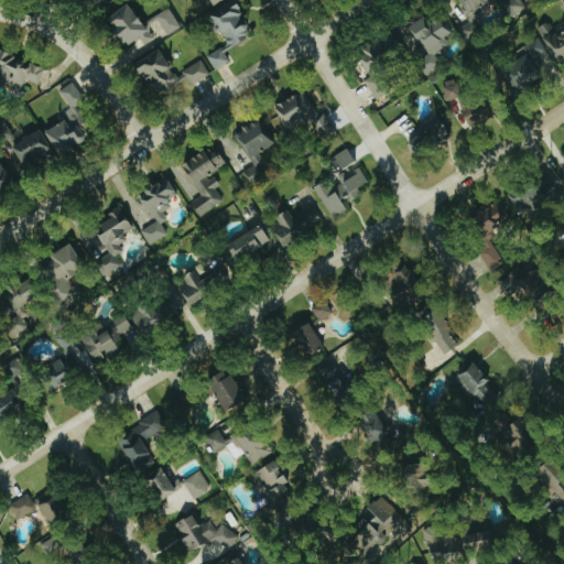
[(472,18),(494,0),(456,0),(473,20),(459,30),(469,43),(483,32),(472,18)]
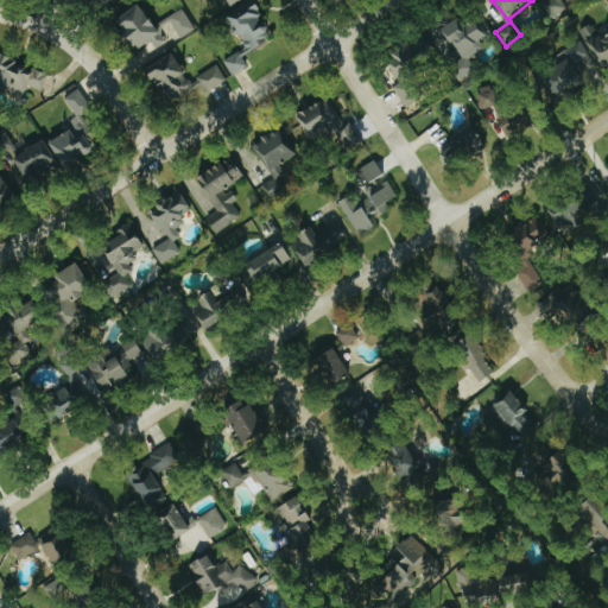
[(228,18),(247,49),(225,62),(233,76),(248,67),(244,57),(276,38),(254,2),(228,18)]
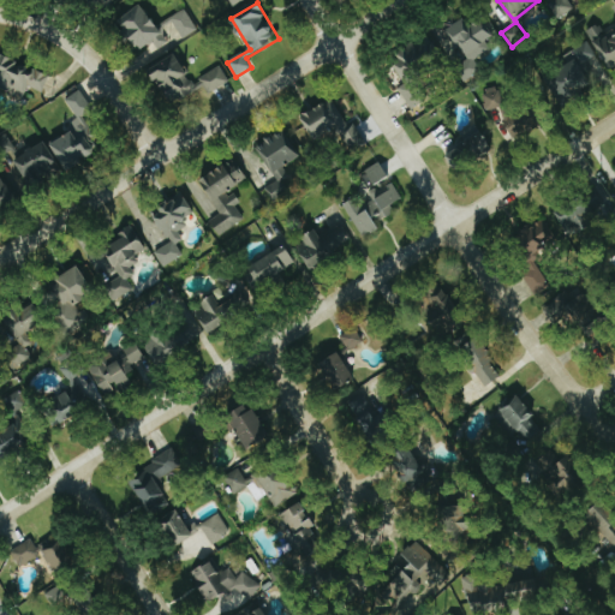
[(154,53),(168,46),(145,5),(119,21),(137,53),(149,47),(154,53)]
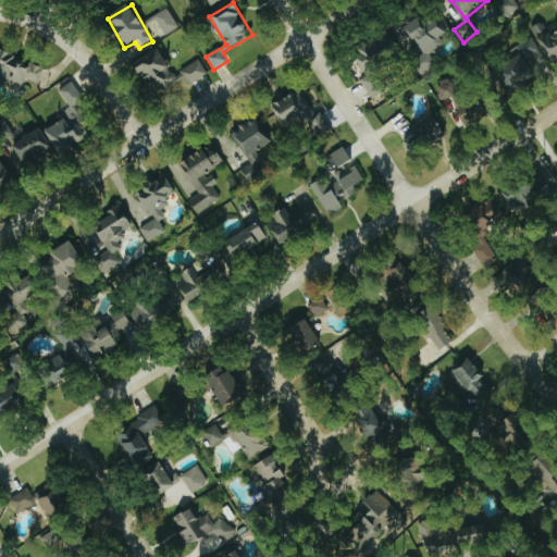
[(556,5),(556,7),(556,27),(549,33),(544,22),(533,28),(552,61),(556,58),(556,5)]
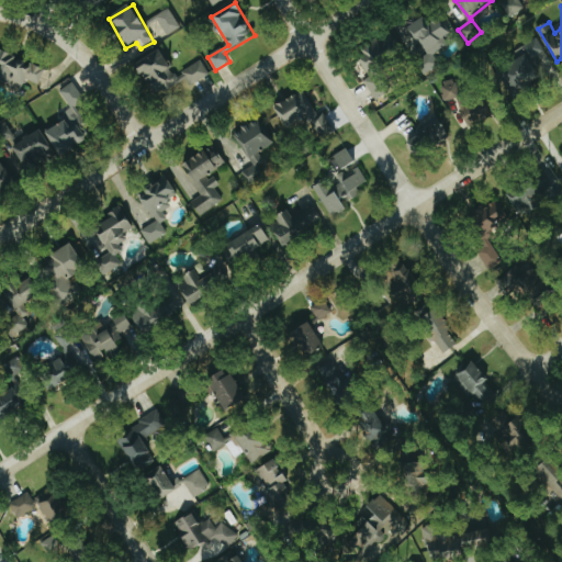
[(156,40),(180,30),(171,9),(147,20),(156,40)]
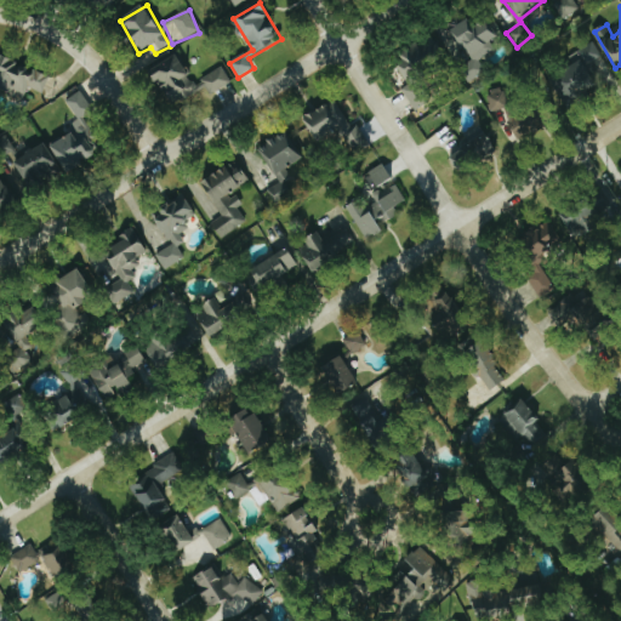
[(449,32),(466,61),(459,66),(468,84),(488,73),(480,61),(497,50),(491,41),(497,39),(485,18),(476,24),(472,18),(449,32)]
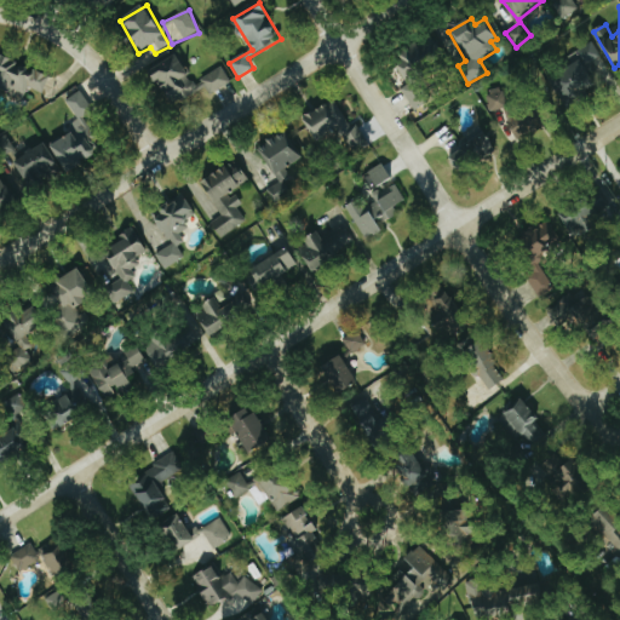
[(415,112),(432,101),(419,79),(447,61),(432,35),(395,58),(411,84),(402,90),(415,112)]
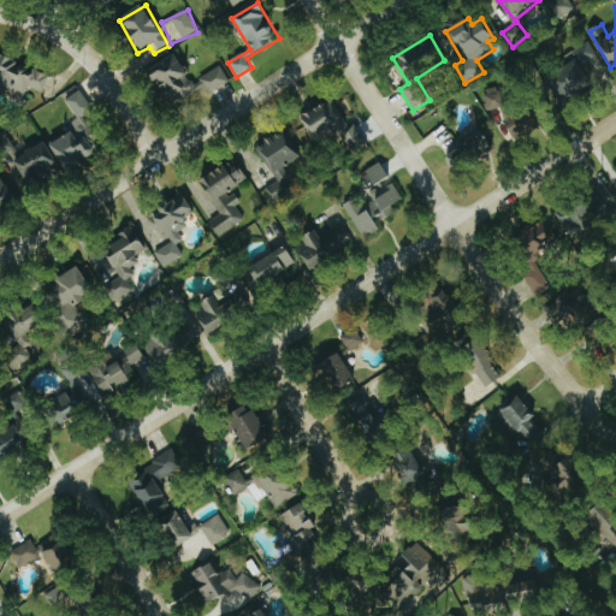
[(575,52),(585,66),(599,57),(590,42),(575,52)]
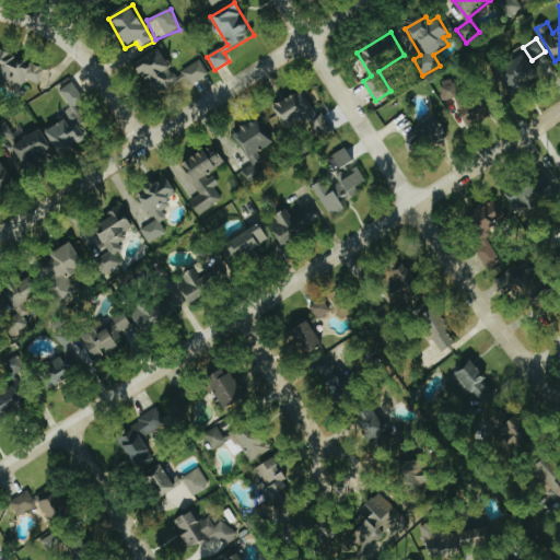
[(137,63),(158,97),(181,82),(160,49),(137,63)]
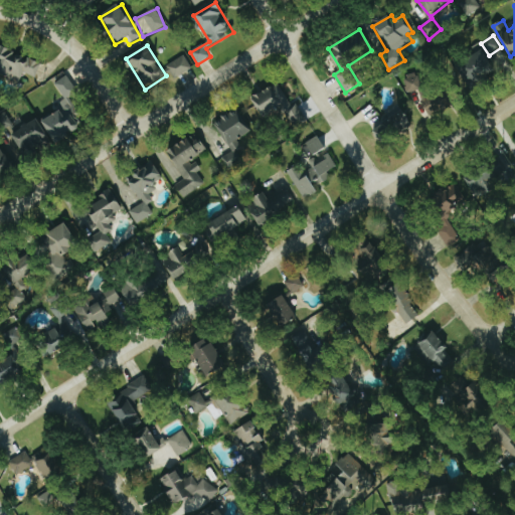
[(24,72),(36,77),(42,63),(1,47),(0,49),(0,74),(20,82),(24,72)]
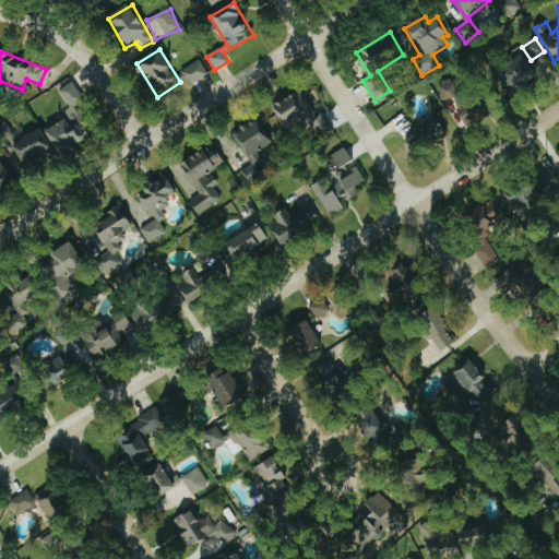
[(497,72),(510,94),(538,78),(525,55),(497,72)]
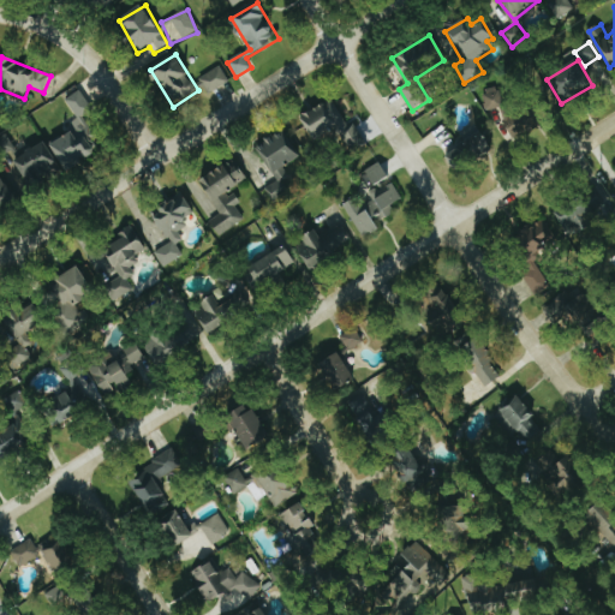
[(209,94),(231,83),(222,66),(201,78),(209,94)]
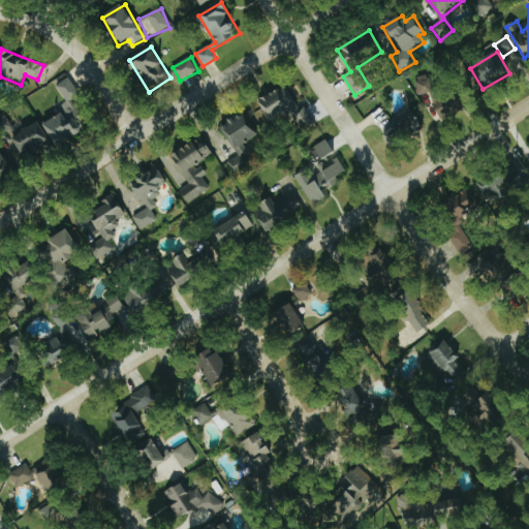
[(416,79),(418,95),(433,93),(437,117),(465,113),(462,95),(435,99),(431,76),(416,79)]
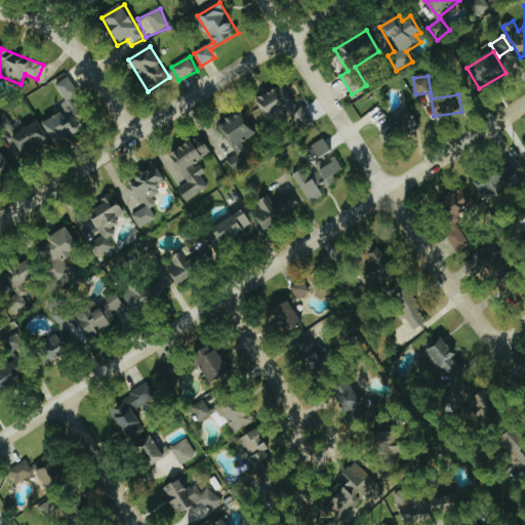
[(44,123),(57,147),(86,129),(70,101),(80,94),(70,77),(55,85),(69,109),(44,123)]
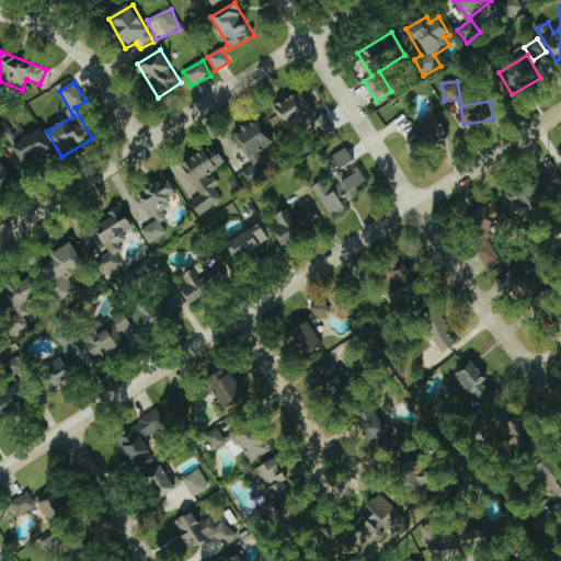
[(309,122),(318,139),(330,133),(306,90),(275,107),(289,133),(309,122)]
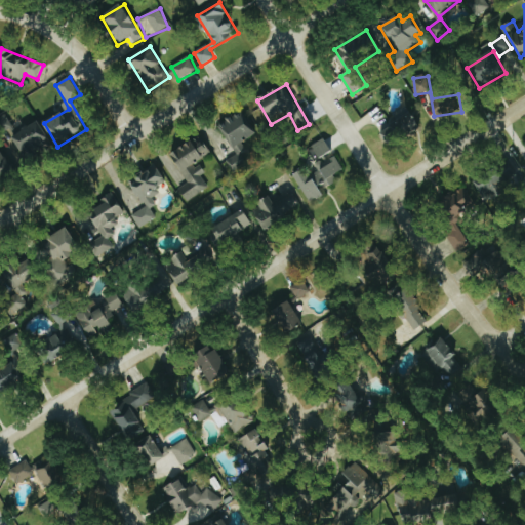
[(420,125),(406,107),(388,121),(392,126),(381,134),(392,149),(420,125)]
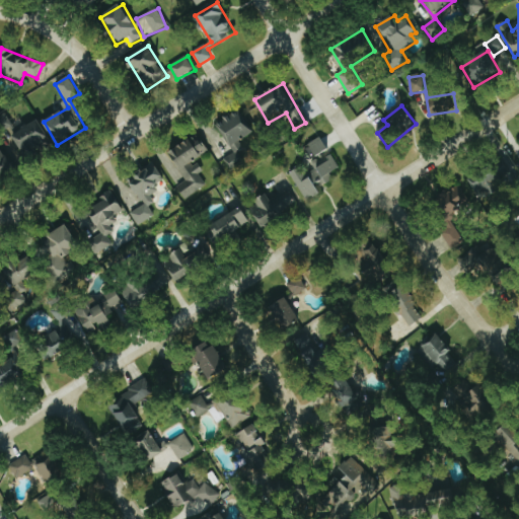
[(256,132),(241,109),(217,125),(235,153),(244,147),(240,142),(256,132)]
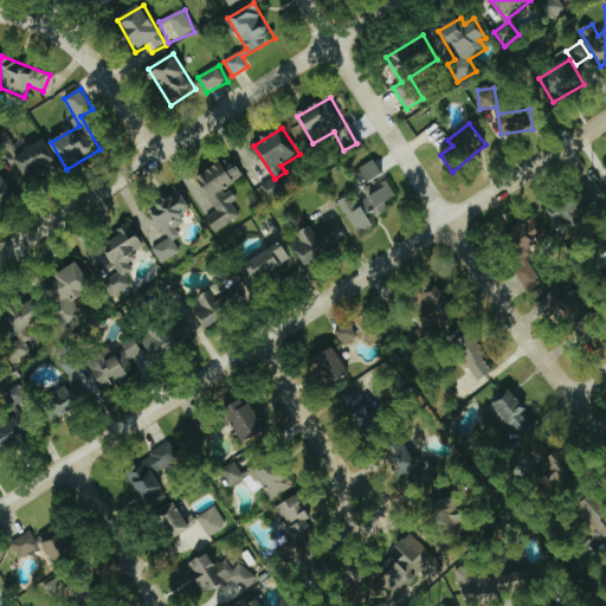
[(60,165),(45,141),(15,159),(31,184),(60,165)]
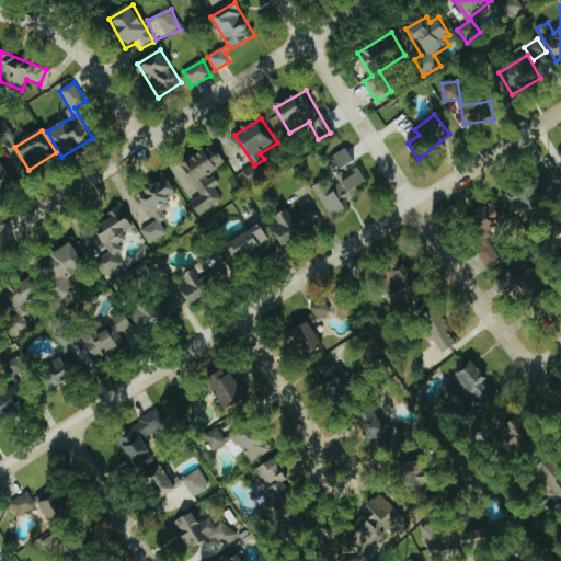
[(198,216),(225,203),(217,187),(220,186),(214,173),(227,165),(217,146),(184,163),(201,196),(192,202),(198,216)]
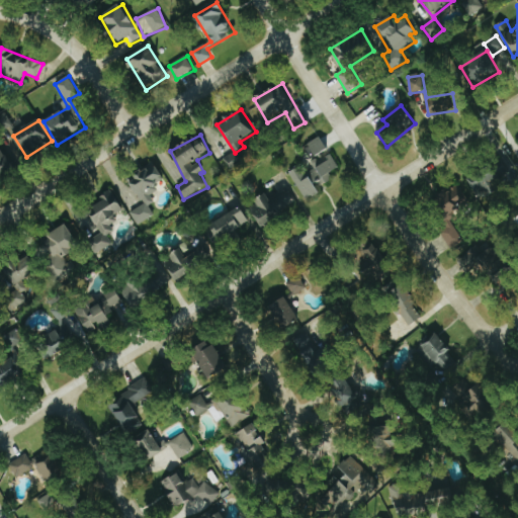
[(310,159),(328,152),(322,138),(305,145),(310,159)]
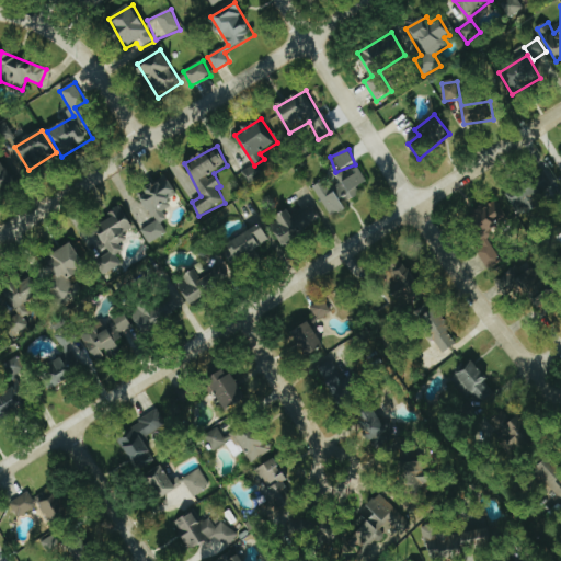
[(0,193),(15,185),(6,164),(0,167),(0,193)]
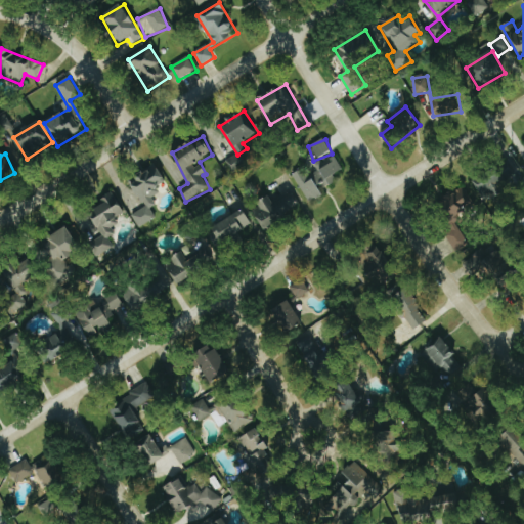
[(248,167),(243,154),(224,161),(229,175),(248,167)]
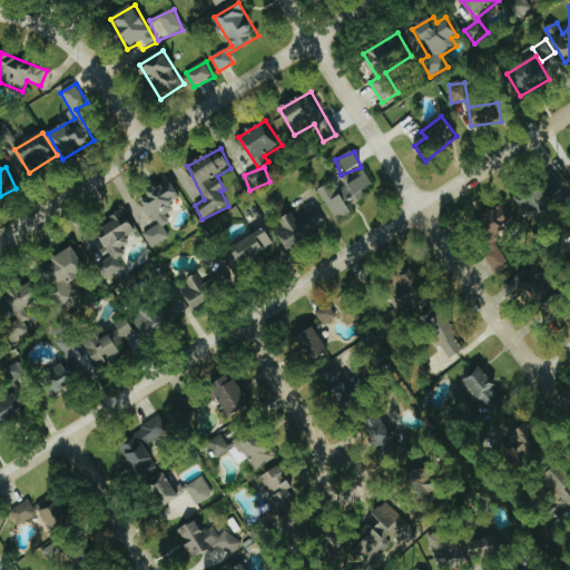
[(338,222),(353,213),(350,207),(365,197),(362,192),(374,185),(364,168),(343,180),(345,185),(336,190),(332,183),(318,190),(338,222)]
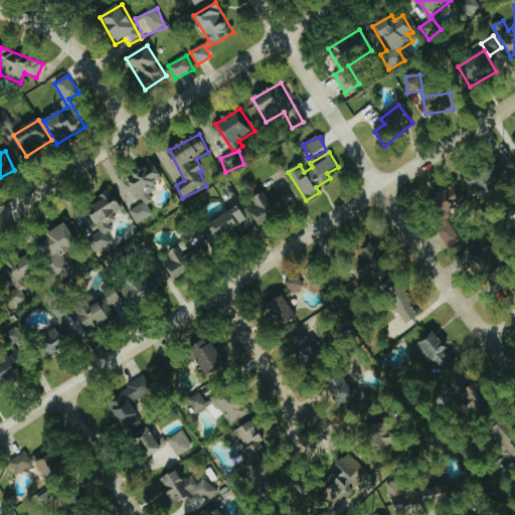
[(468,174),(478,204),(501,196),(499,188),(514,182),(514,181),(508,160),(468,174)]
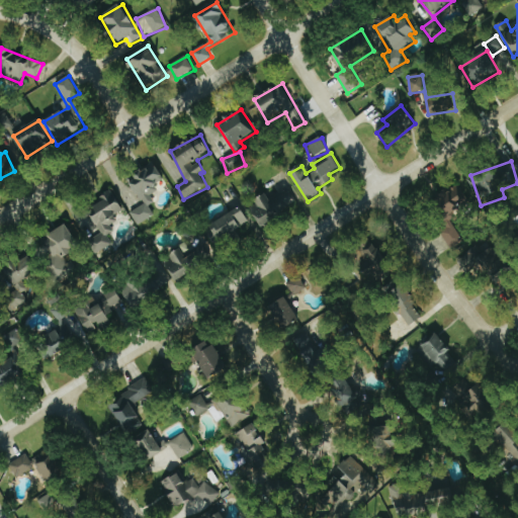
[(139,226),(156,216),(150,205),(155,202),(149,192),(166,183),(156,165),(130,180),(144,205),(132,212),(139,226)]
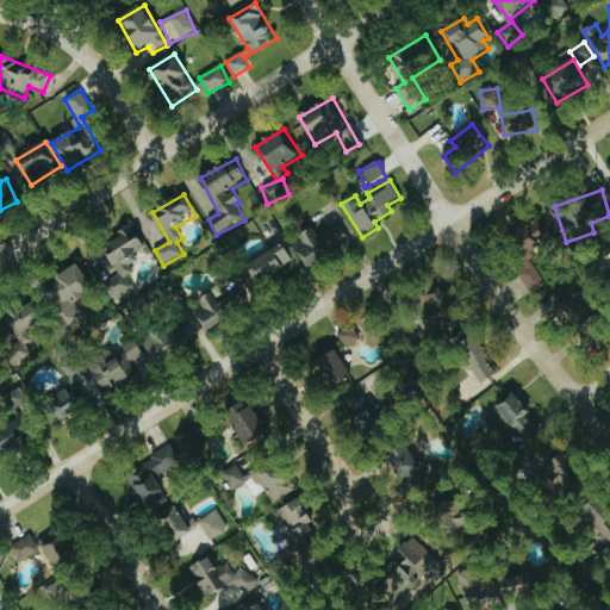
[(521,251),(552,241),(545,219),(514,230),(521,251)]
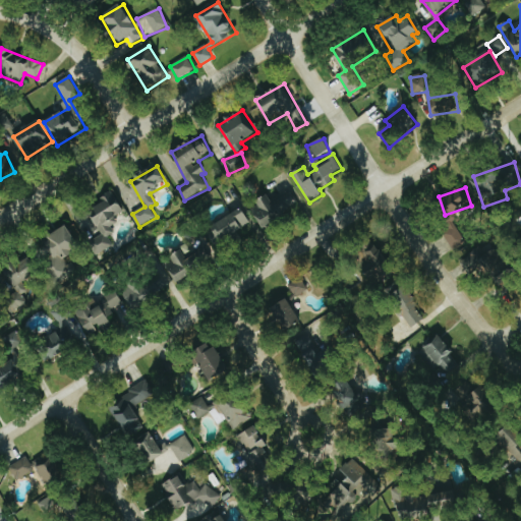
[(103,235),(89,242),(97,255),(117,245),(108,229),(119,223),(115,217),(124,213),(113,191),(100,198),(102,205),(90,211),(103,235)]
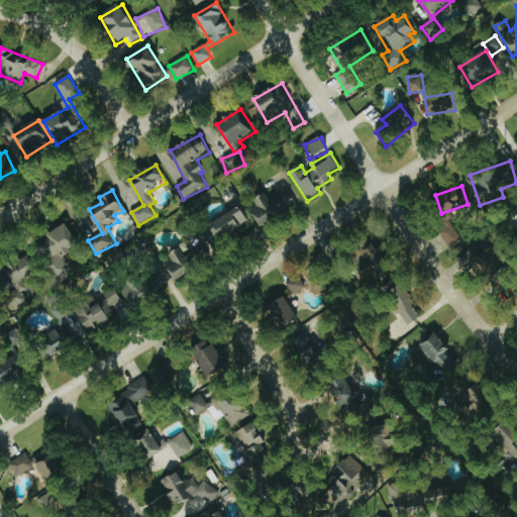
[(250,201),(261,224),(299,207),(291,191),(270,200),(267,194),(250,201)]
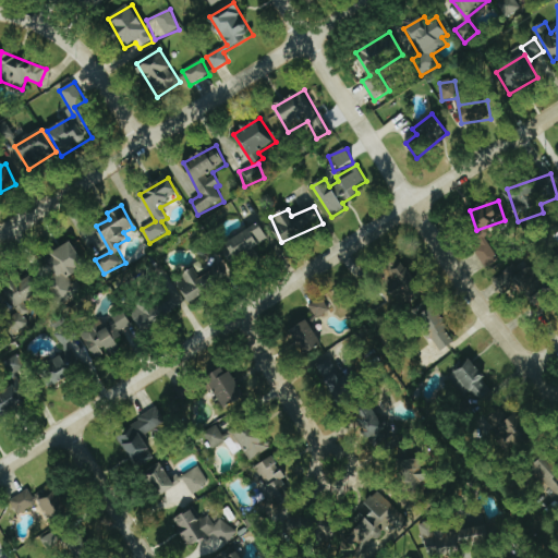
[(227,242),(235,259),(269,241),(261,225),(227,242)]
